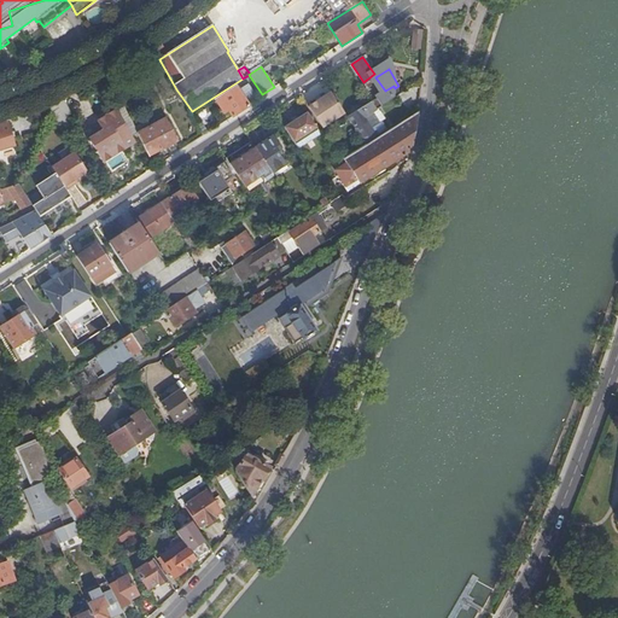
[(382,104),(388,101),(386,100),(398,93),(395,88),(394,86),(385,91),(375,77),(374,74),(363,82),(375,99),(378,99),(379,100),(382,104)]
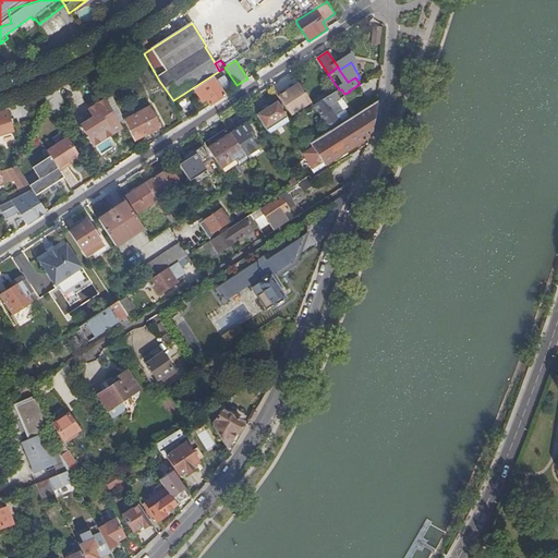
[(208,101),(210,106),(226,95),(225,93),(217,81),(214,76),(195,88),(203,101),(206,99),(208,101)]
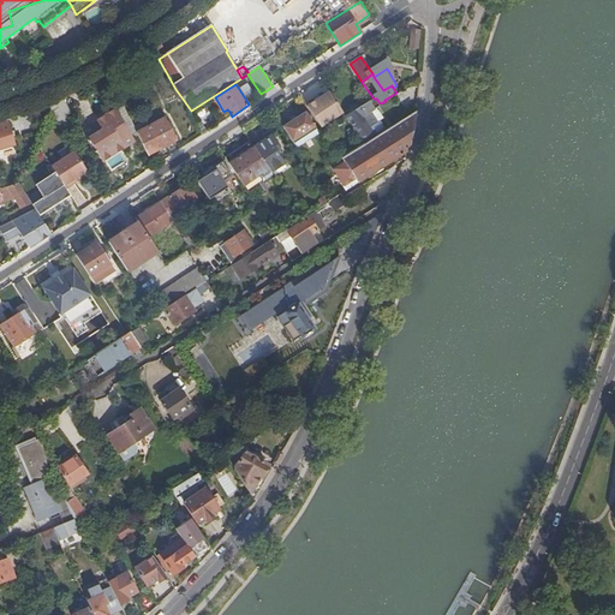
[(239,89),(248,102),(256,96),(249,84),(239,89)]
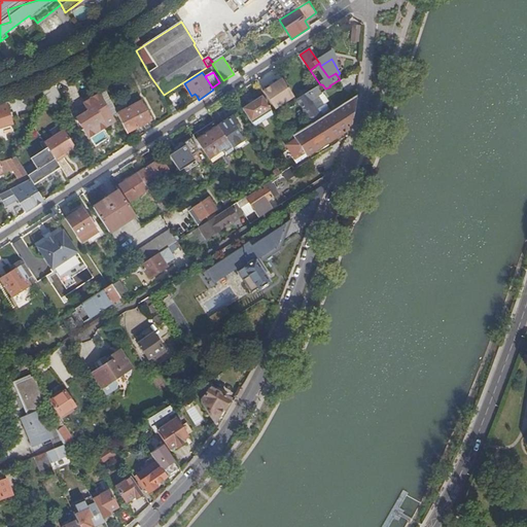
[(264,92),(275,109),(292,97),(286,86),(282,81),(282,80),(264,92)]
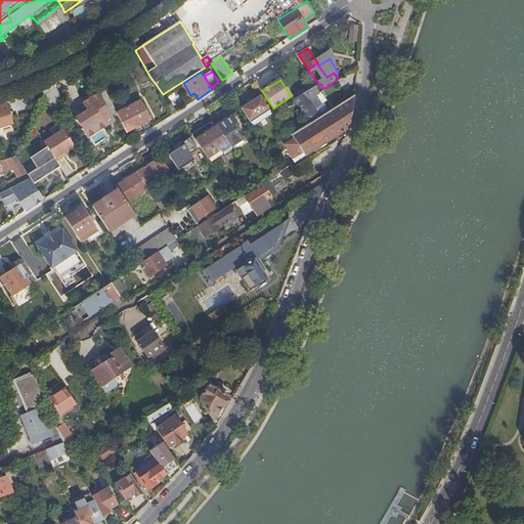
[(39,88),(42,95),(54,114),(58,111),(52,99),(60,96),(53,82),(39,88)]
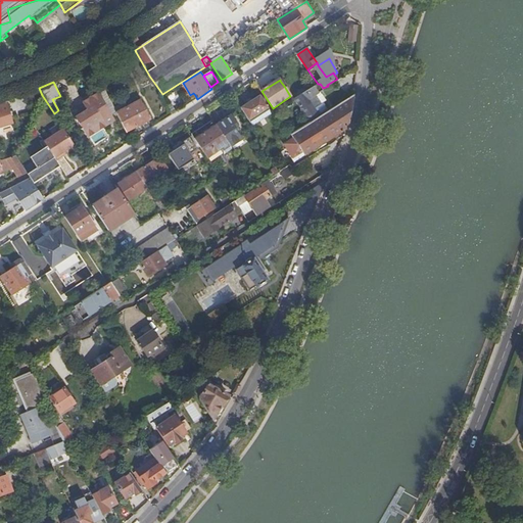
[(311,123),(321,116),(315,108),(322,104),(316,95),(319,93),(323,90),(323,88),(321,85),(313,91),(312,91),(304,96),(305,97),(297,103),(311,123)]
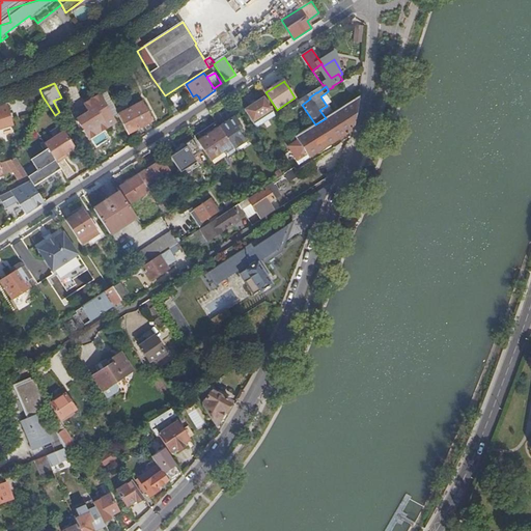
[(101,94),(87,103),(91,110),(89,111),(77,119),(89,139),(108,128),(109,127),(117,121),(101,94)]
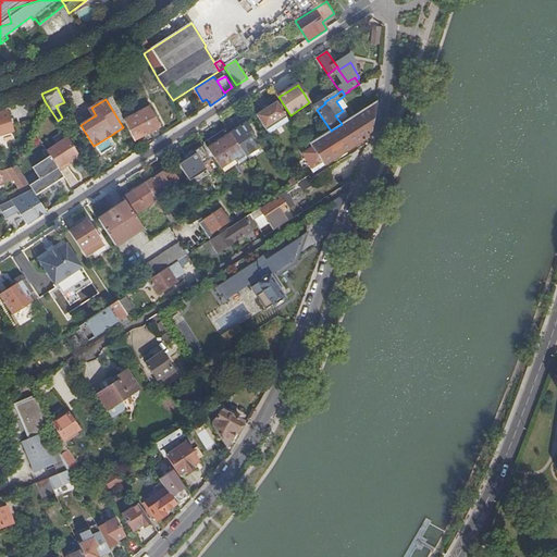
[(336,101),(343,111),(347,108),(343,100),(342,101),(339,99),(336,101)]
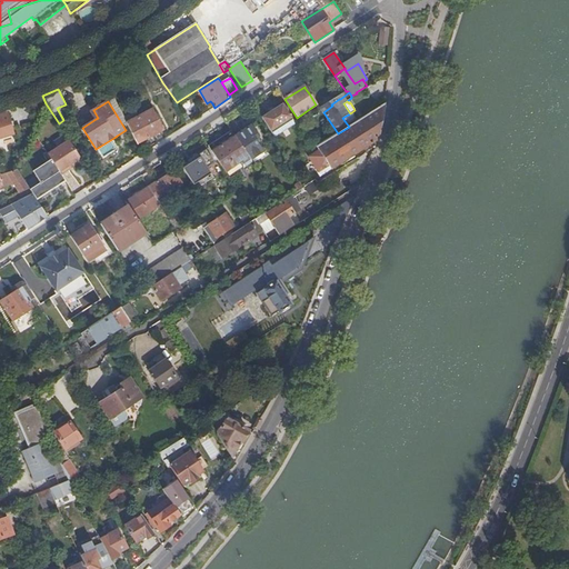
[(331,170),(377,141),(379,137),(386,102),(349,127),(338,133),(316,148),(319,151),(331,170)]
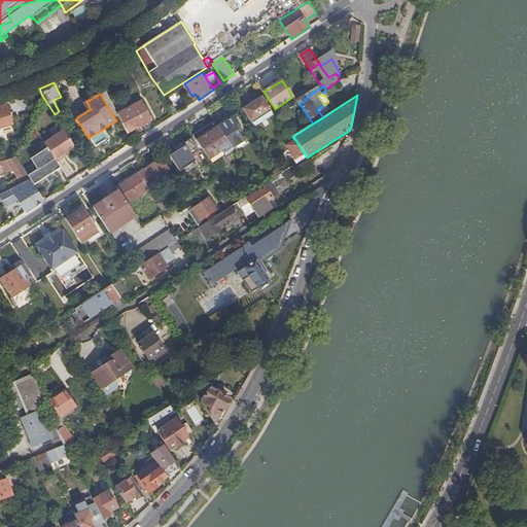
[(250,121),(270,109),(261,97),(243,109),(250,121)]
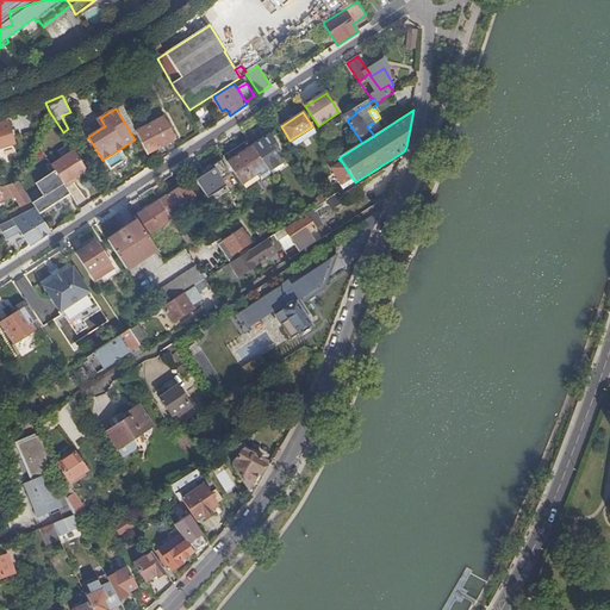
[(131,123),(148,154),(175,139),(165,118),(148,126),(145,122),(137,125),(135,120),(131,123)]
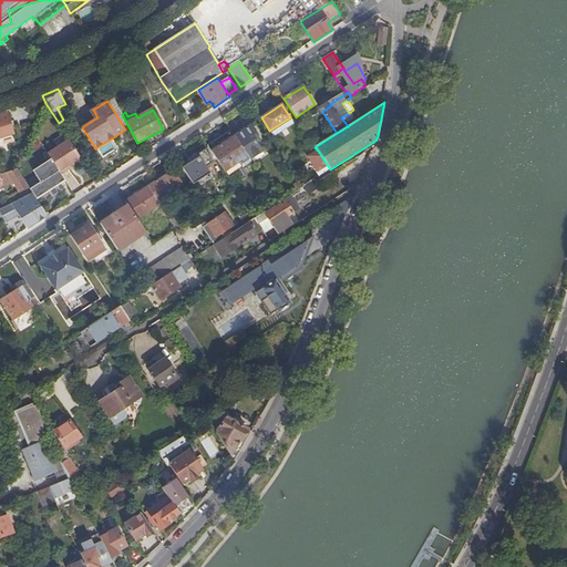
[(0,137),(13,134),(7,113),(0,115),(0,137)]
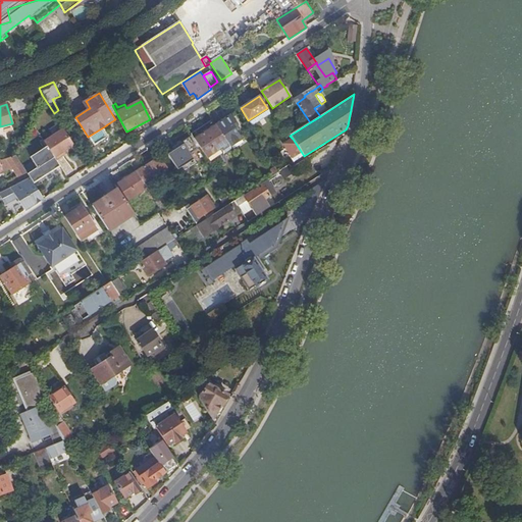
[(270,114),(267,108),(248,120),(252,125),(270,114)]
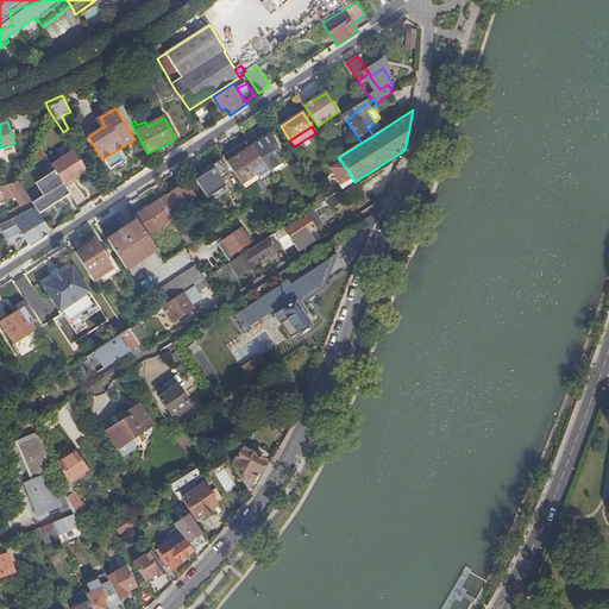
[(251,145),(269,171),(282,163),(270,146),(275,144),(269,133),(251,145)]
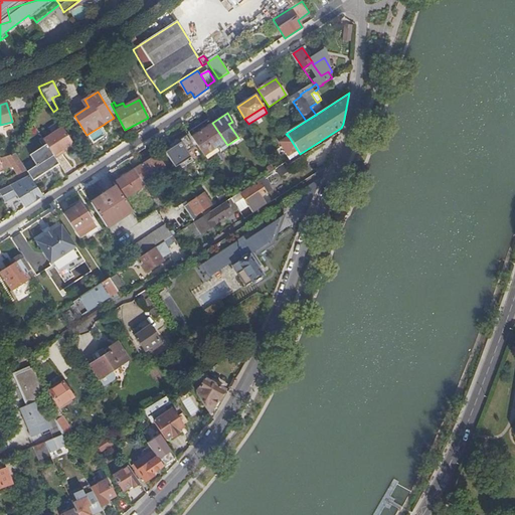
[(188,133),(191,137),(212,123),(209,119),(188,133)]
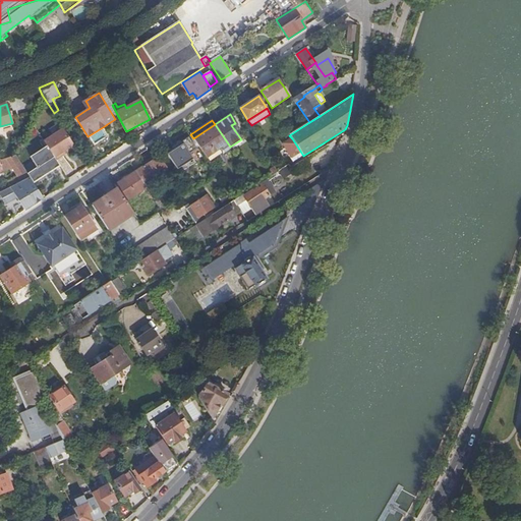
[(193,138),(209,162),(222,152),(230,147),(215,124),(193,138)]
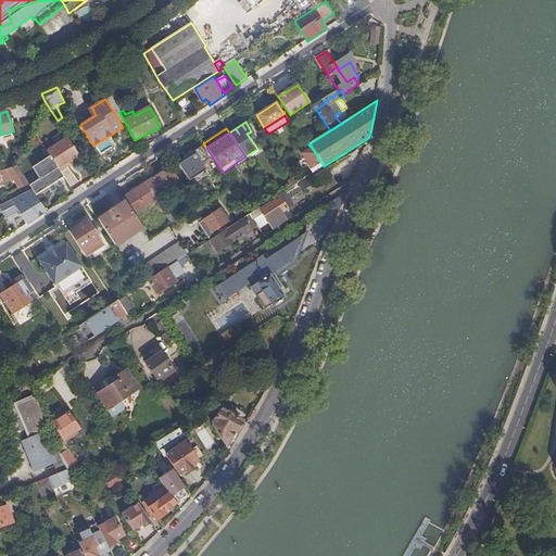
[(201,147),(185,158),(192,171),(210,159),(201,147)]
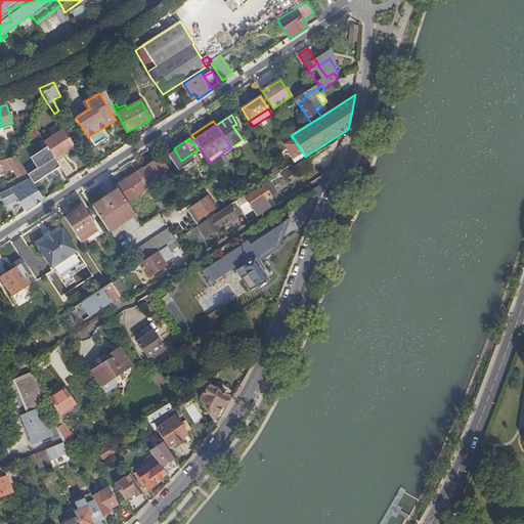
[(295,164),(305,157),(294,139),(286,145),(295,160),(293,161),(295,164)]
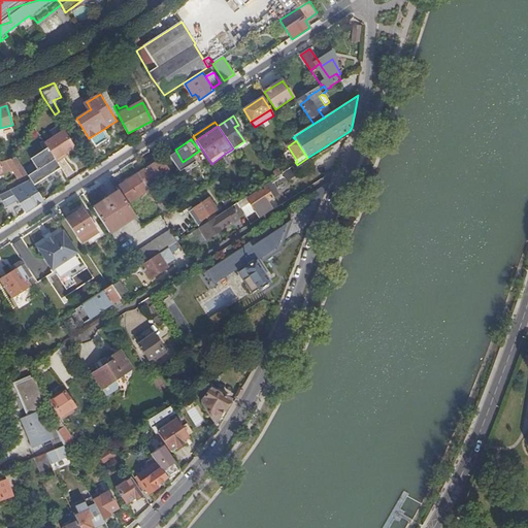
[(61,169),(47,147),(37,155),(39,159),(34,162),(38,169),(29,175),(35,186),(46,177),(50,182),(54,178),(52,174),(61,169)]
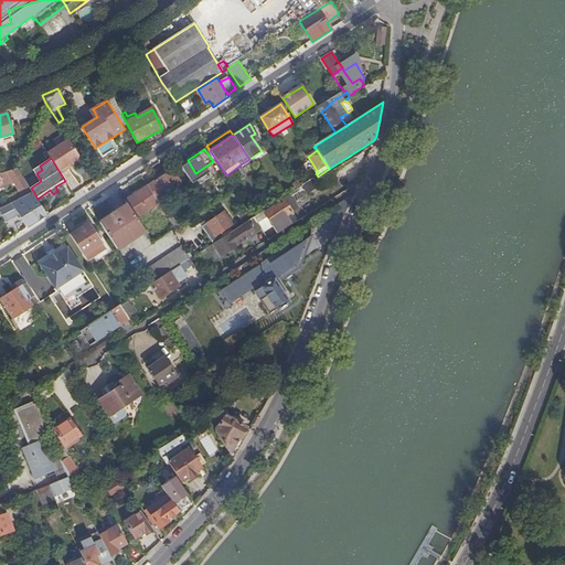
[(32,192),(18,168),(0,173),(0,187),(3,187),(0,178),(9,174),(13,182),(19,191),(17,192),(20,198),(32,192)]
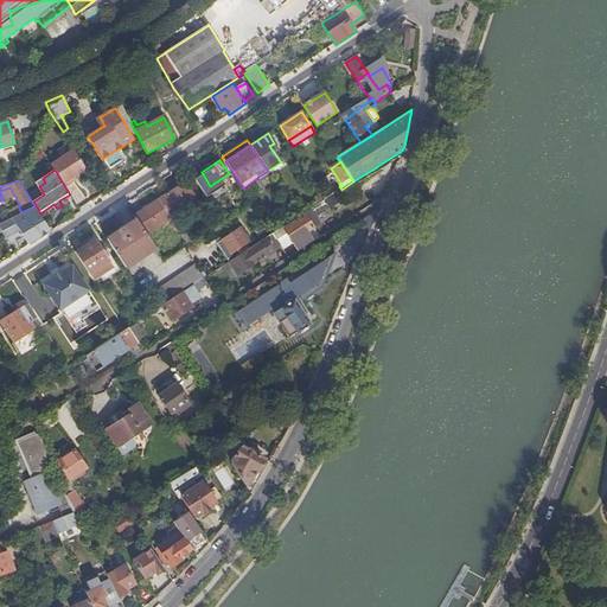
[(185,183),(159,199),(160,200),(170,216),(181,209),(179,205),(190,198),(192,202),(196,198),(185,183)]
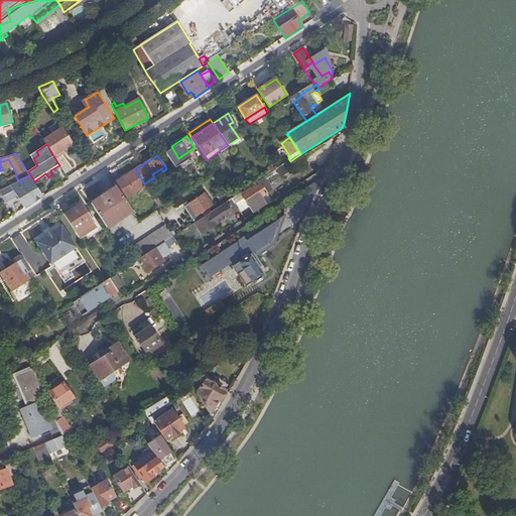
[(3,170),(12,166),(8,159),(0,162),(3,170)]
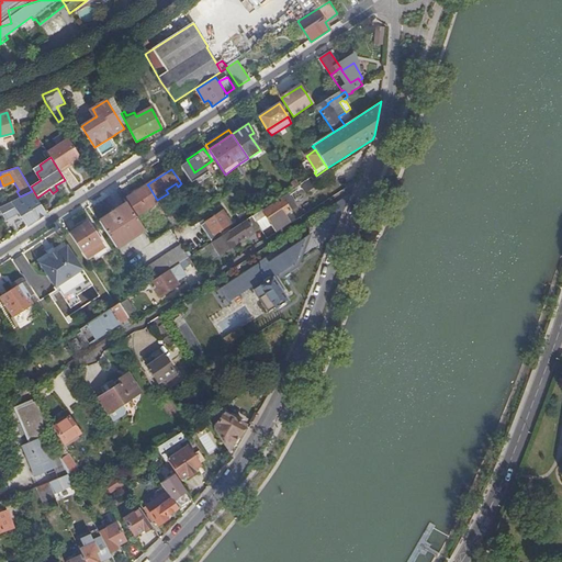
[(302,190),(314,182),(312,178),(299,186),(302,190)]
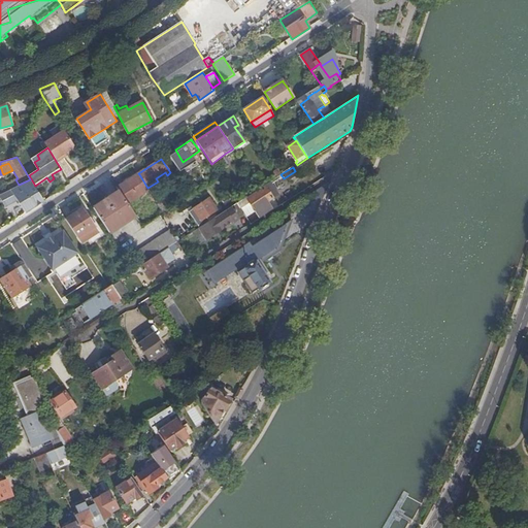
[(274,178),(281,174),(277,170),(271,173),(274,178)]
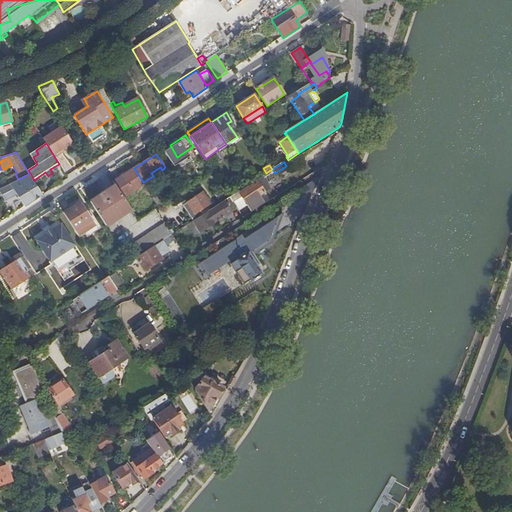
[(113,182),(115,185),(123,197),(144,184),(143,182),(135,169),(113,182)]
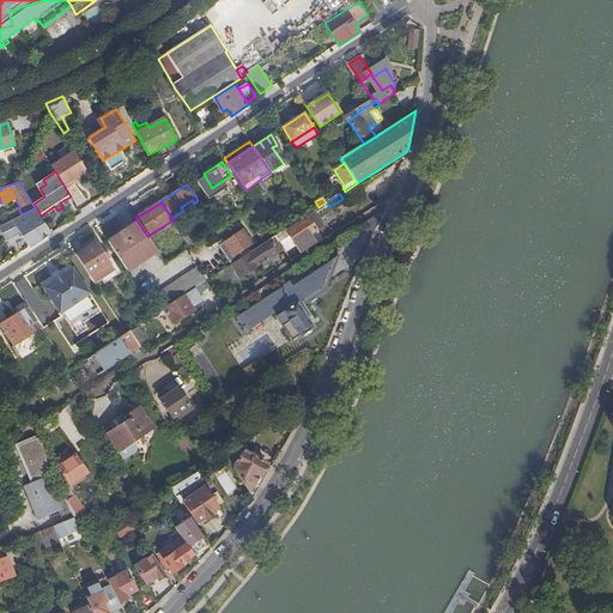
[(30,248),(52,234),(35,208),(22,214),(12,219),(30,248)]
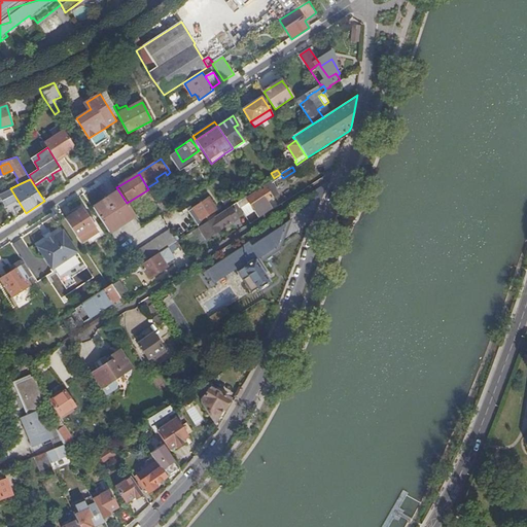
[(244,214),(245,215),(253,210),(257,217),(271,208),(267,202),(278,195),(269,181),(264,185),(265,186),(246,199),(245,198),(237,203),(244,214)]
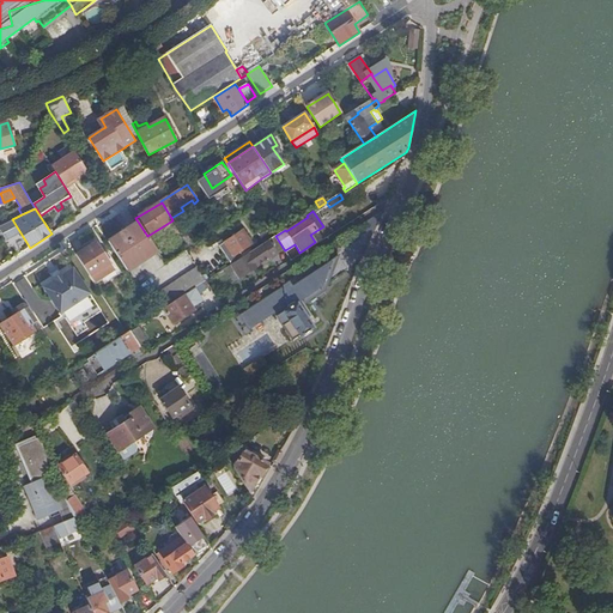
[(138,222),(108,242),(127,271),(157,250),(147,236),(138,222)]
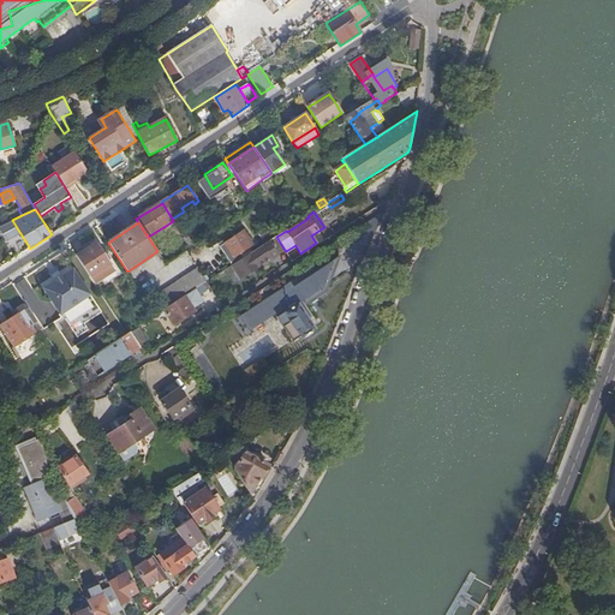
[(191,249),(198,245),(185,225),(179,230),(191,249)]
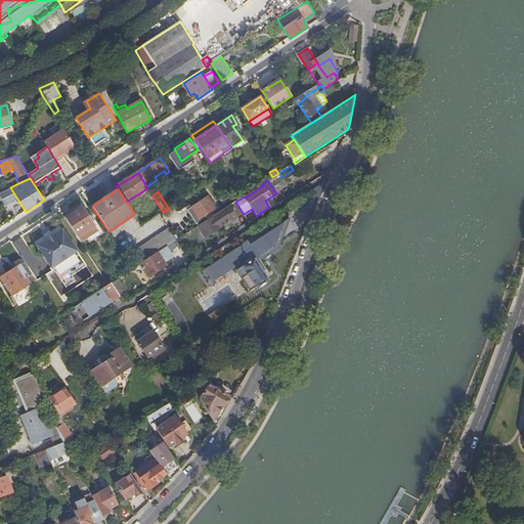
[(214,209),(207,197),(191,207),(199,219),(214,209)]
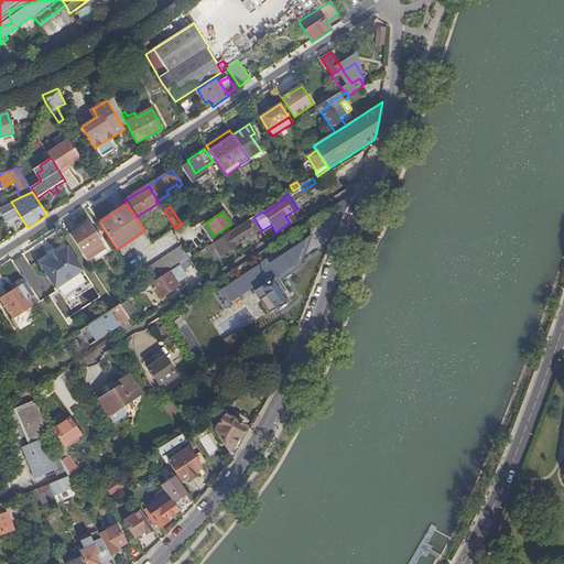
[(253,217),(213,243),(220,256),(236,246),(249,237),(250,238),(257,234),(256,232),(261,229),(253,217)]
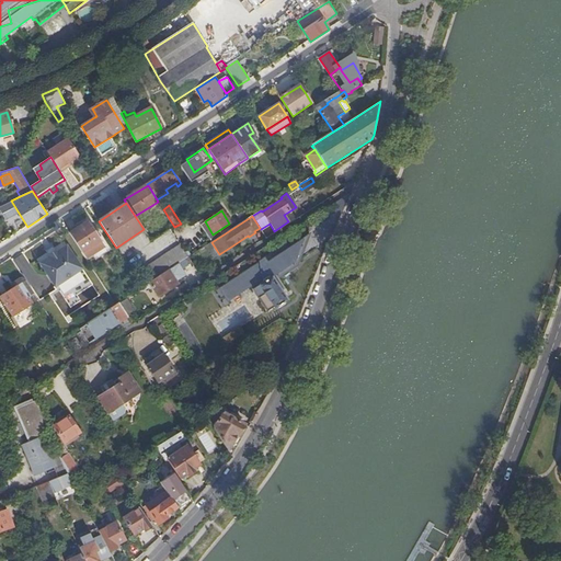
[(70,232),(69,233),(86,259),(88,258),(104,247),(95,233),(88,221),(78,228),(77,227),(70,231),(70,232)]
